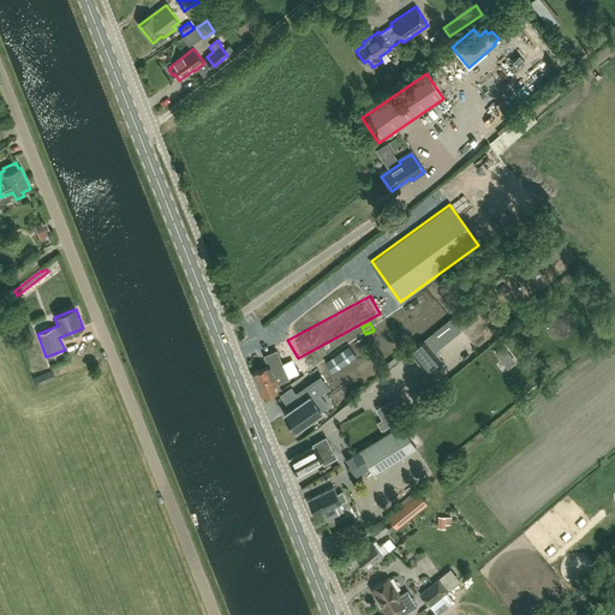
[(440,358),(424,340),(410,352),(424,370),(440,358)]
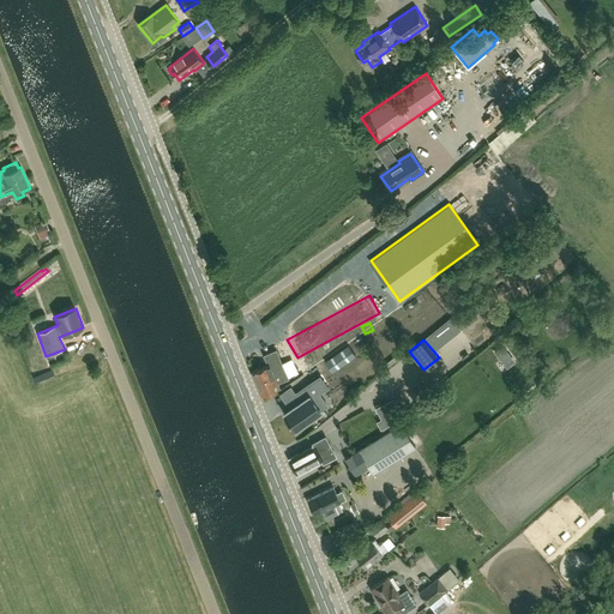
[(324,361),(331,372),(355,355),(348,344),(324,361)]
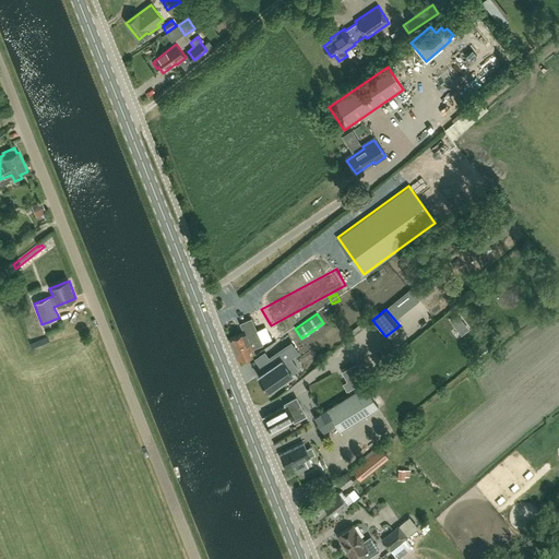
[(463,322),(458,314),(450,321),(456,328),(463,322)]
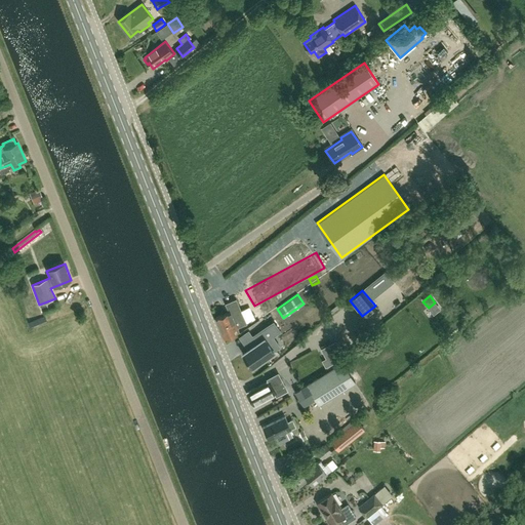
[(224,338),(239,332),(237,327),(247,323),(237,300),(227,305),(230,313),(214,320),(224,338)]
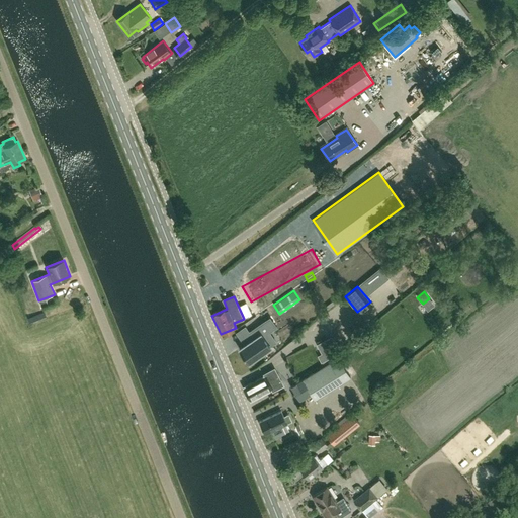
[(242,306),(248,319),(257,314),(251,301),(242,306)]
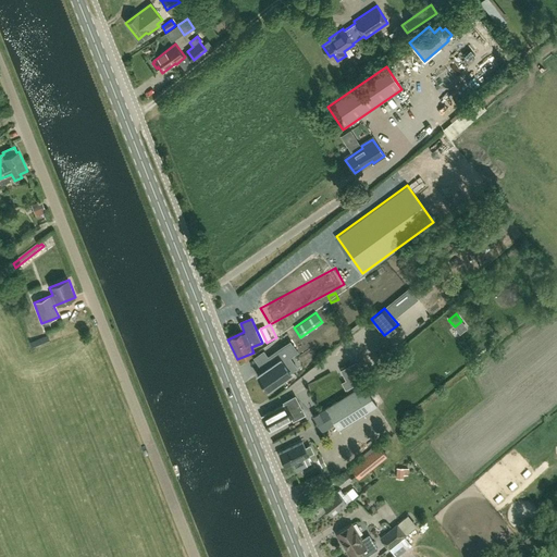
[(268,390),(291,374),(284,366),(288,362),(286,359),(297,351),(291,342),(268,357),(273,364),(258,375),(268,390)]
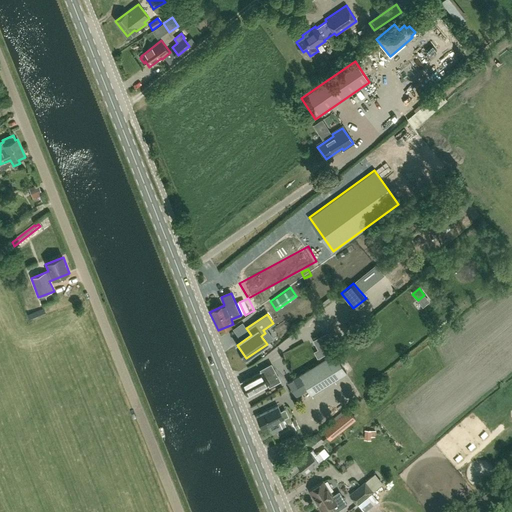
[(310,396),(347,373),(335,354),(287,383),(296,397),(306,390),(310,396)]
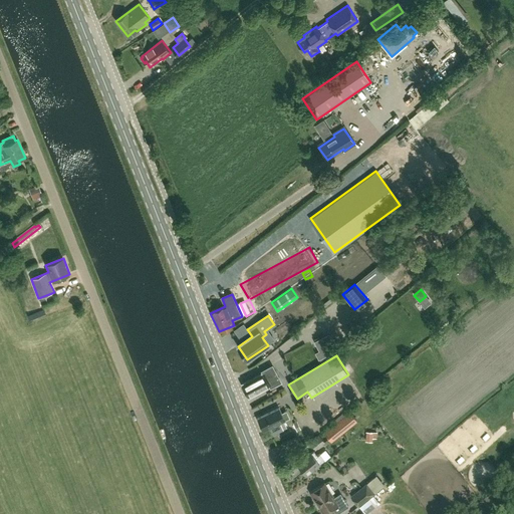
[(281,381),(272,364),(261,370),(262,373),(241,383),(248,397),(269,386),(270,388),(281,381)]
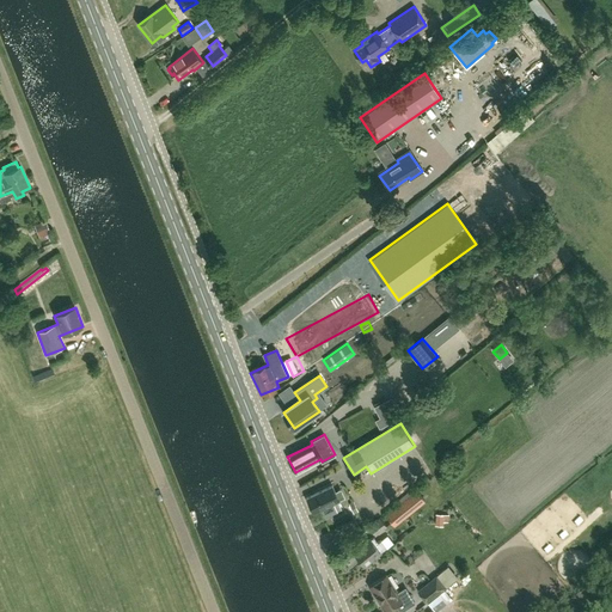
[(335,491),(331,484),(306,497),(313,512),(322,508),(325,515),(336,510),(332,503),(344,497),(340,489),(335,491)]
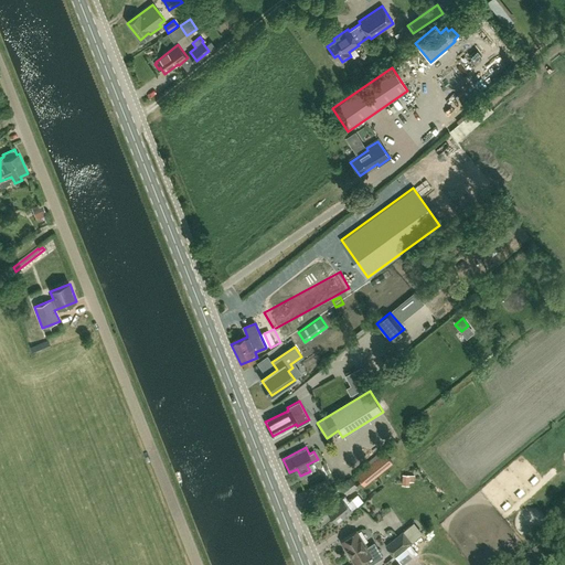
[(364,484),(391,462),(383,454),(356,476),(364,484)]
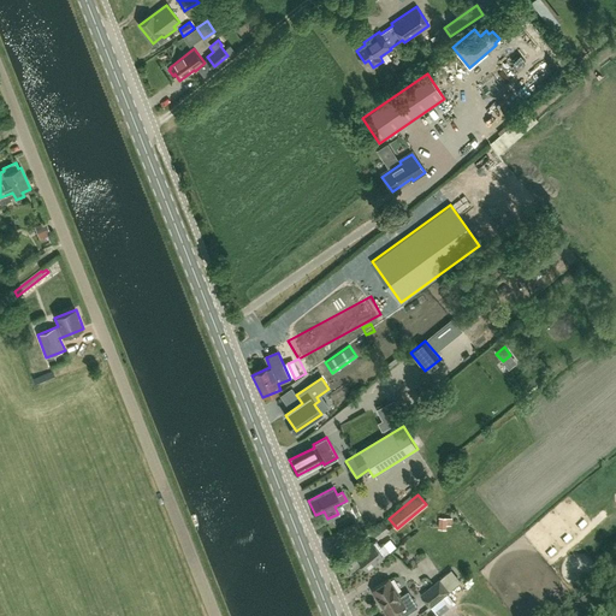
[(444,527),(457,529),(458,520),(445,517),(444,527)]
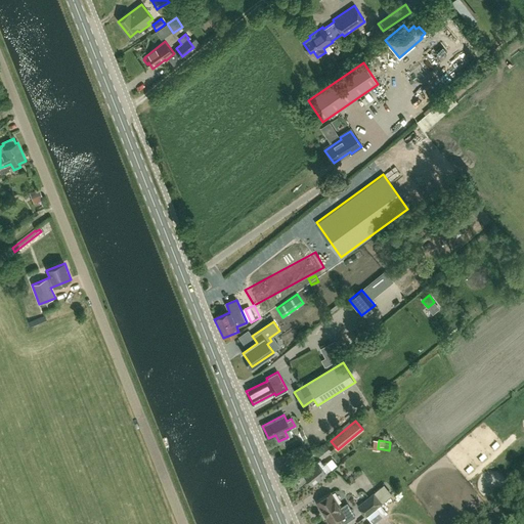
[(321,459),(331,450),(325,443),(316,451),(321,459)]
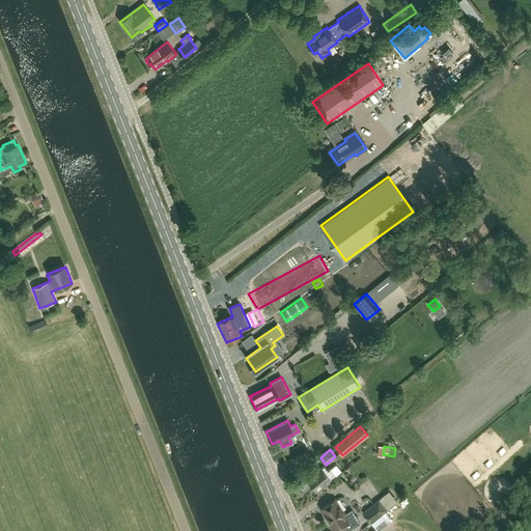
[(330,469),(328,471),(324,466),(322,468),(320,467),(306,479),(316,492),(331,480),(330,479),(335,475),(330,469)]
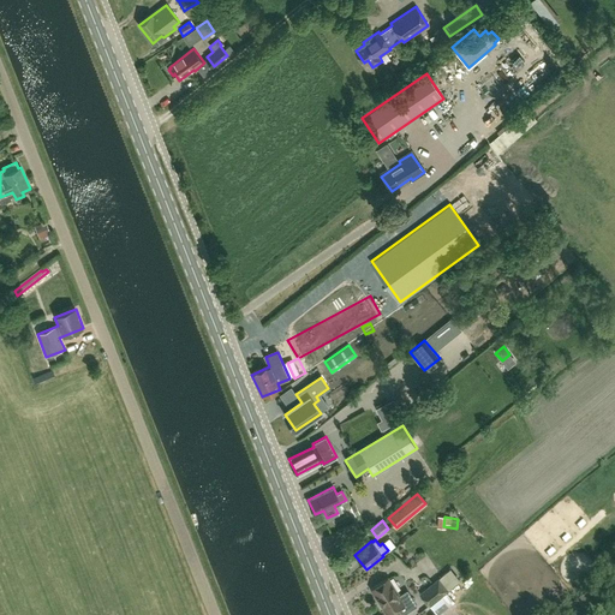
[(439,578),(419,593),(429,605),(448,590),(459,580),(451,569),(439,578)]
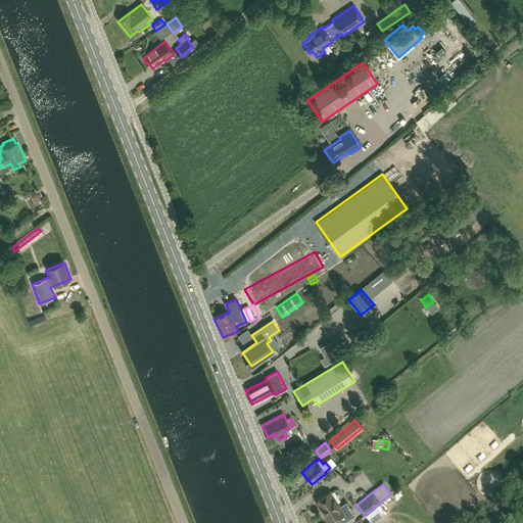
[(323,513),(337,505),(330,493),(316,503),(323,513)]
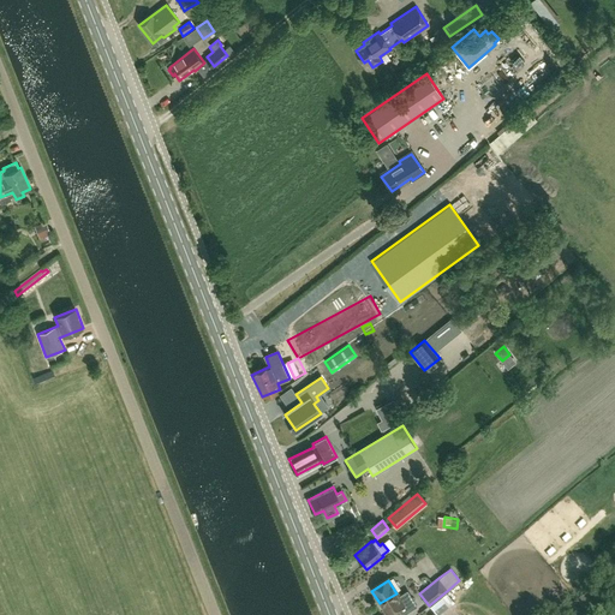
[(447,592),(430,605),(437,614),(454,601),(447,592)]
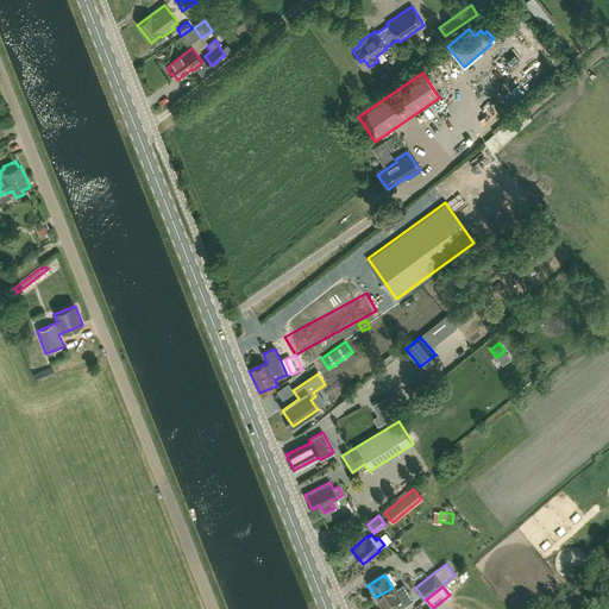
[(393,588),(376,597),(383,608),(385,608),(391,606),(394,608),(401,608),(413,602),(403,588),(396,592),(393,588)]
